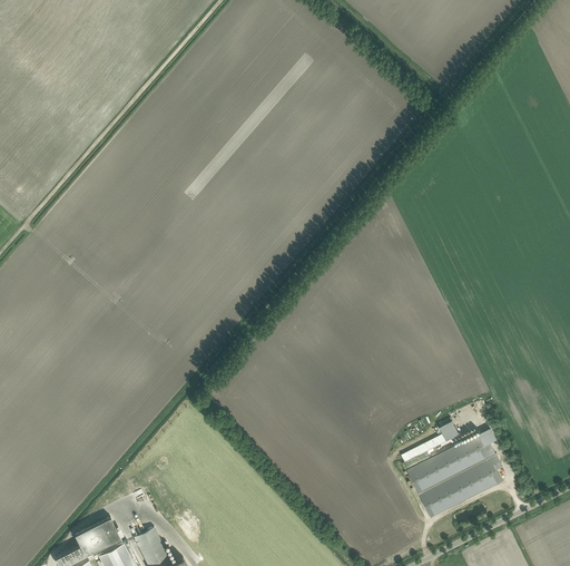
[(452,423),(440,430),(446,442),(459,436),(452,423)]
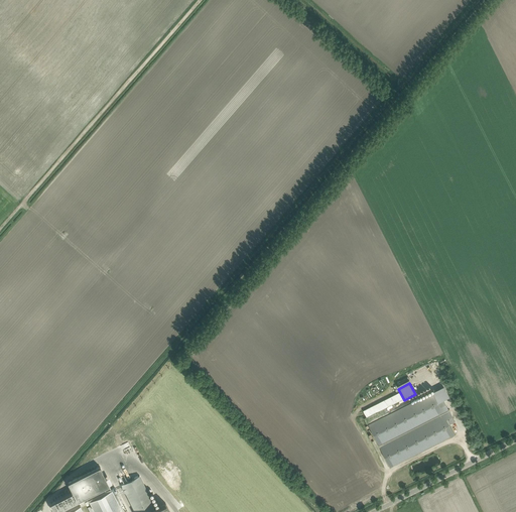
[(433,395),(307,462),(330,503),(383,475),(384,481),(396,475),(391,471),(455,438),(449,428),(455,425),(443,403),(438,405),(433,395)]
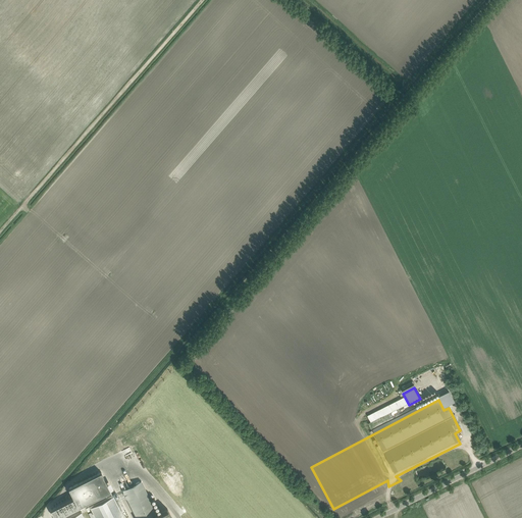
[(73,502),(51,513),(53,517),(63,517),(109,494),(101,476),(69,491),(73,502)]
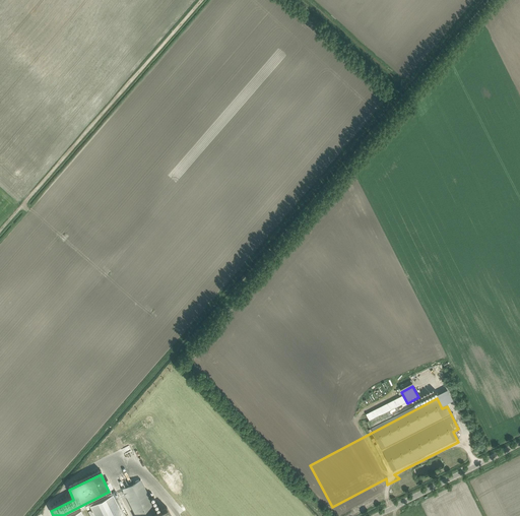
[(122,492),(134,515),(154,515),(156,514),(140,482),(122,492)]
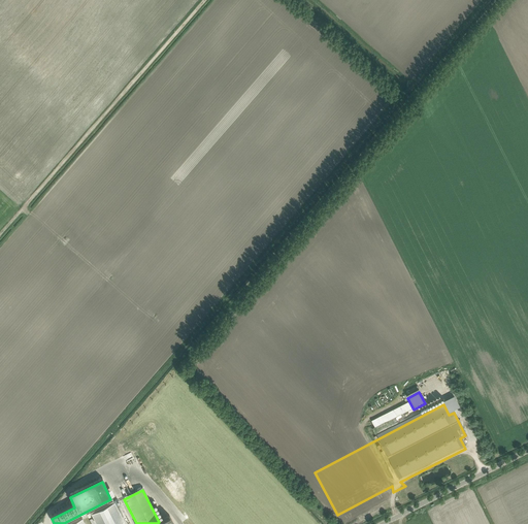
[(124,523),(114,504),(91,516),(94,521),(90,523),(124,523)]
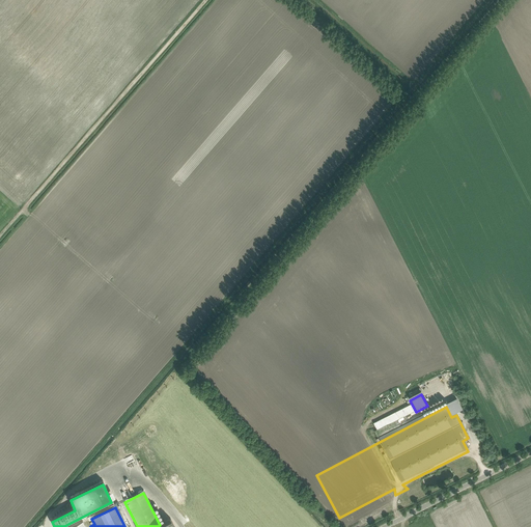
All buildings are outlined.
